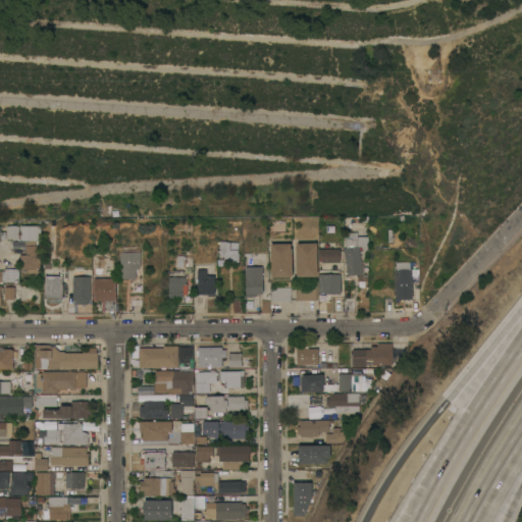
[(18,239),(6,239),(6,225),(19,225),(18,239)]
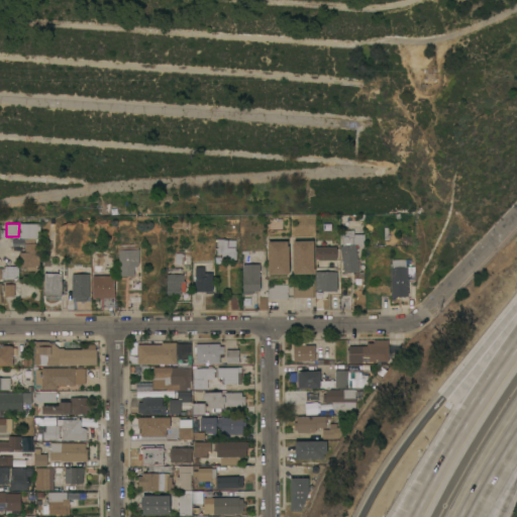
[(40,223),(40,238),(20,238),(20,223),(40,223)]
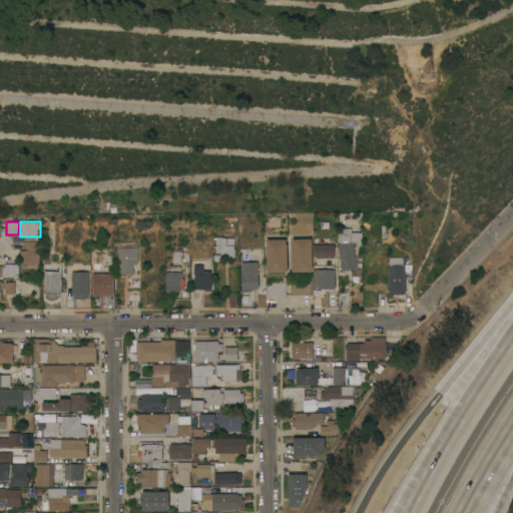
[(342,271),(338,243),(341,243),(340,229),(351,227),(352,232),(362,232),(362,241),(353,241),(357,269),(342,271)]
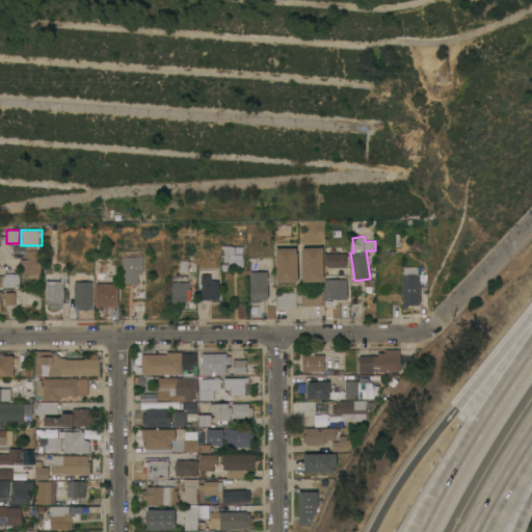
[(21,269),(20,269),(20,264),(21,264),(21,259),(26,259),(26,249),(37,249),(37,245),(43,245),(43,249),(38,249),(38,266),(41,266),(41,273),(38,273),(38,278),(28,278),(28,274),(21,274),(21,269)]
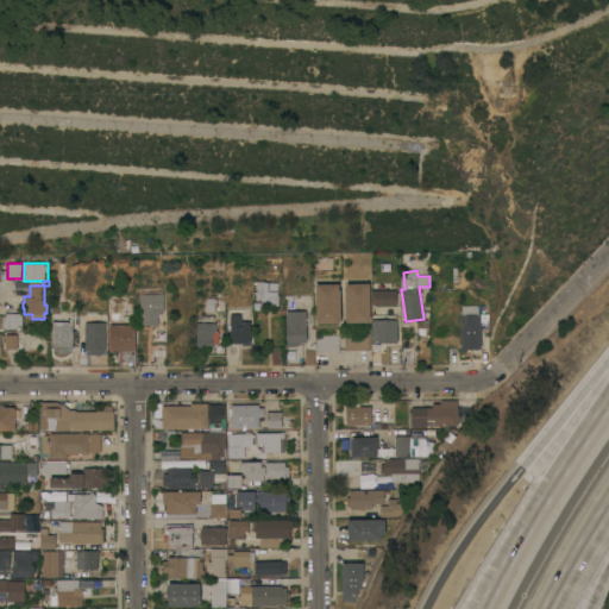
[(263,282),(278,282),(278,295),(280,295),(278,306),(269,306),(269,302),(262,302),(262,299),(256,299),(257,290),(256,290),(256,281),(263,281),(263,282)]
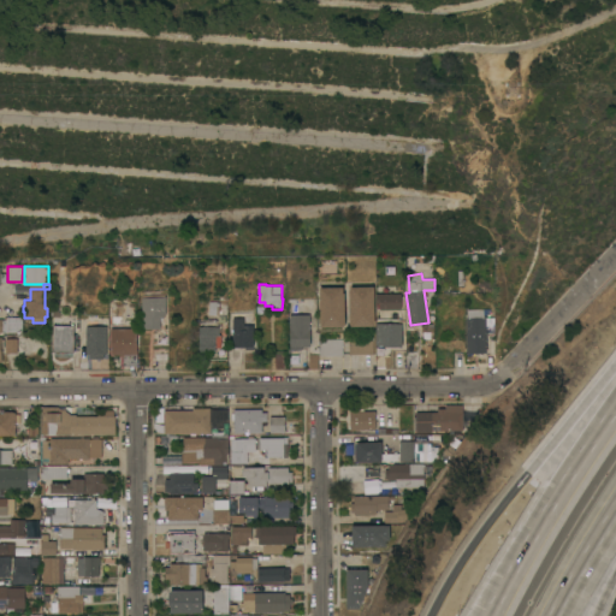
[(343,286),(343,292),(344,292),(345,325),(344,325),(344,326),(320,327),(320,288),(343,286)]
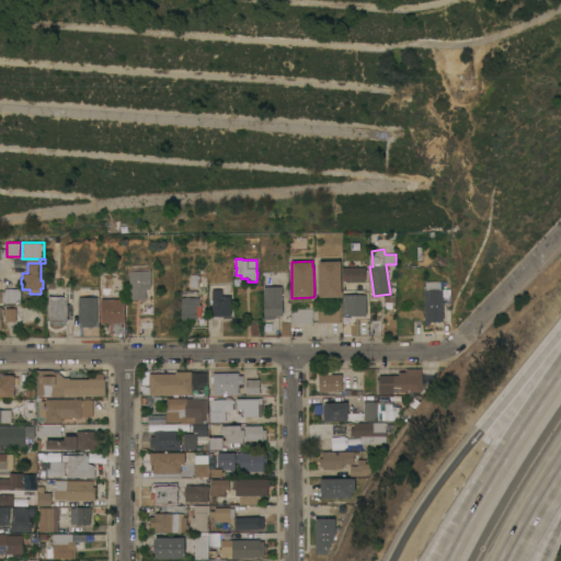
[(341,297),(320,297),(320,296),(318,296),(318,266),(319,266),(319,261),(341,261),(341,297)]
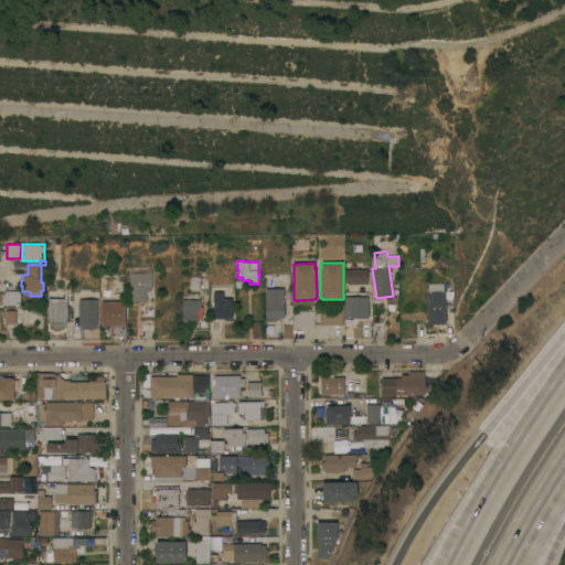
[(129,273),(130,273),(130,270),(151,269),(151,273),(152,273),(152,288),(150,288),(151,291),(147,291),(148,301),(131,301),(129,273)]
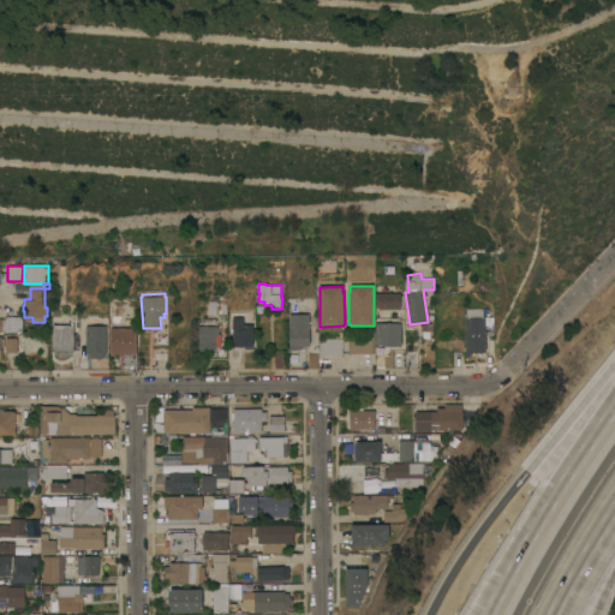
[(401,293),(405,293),(405,309),(401,309),(380,309),(376,309),(376,303),(375,303),(375,293),(401,293)]
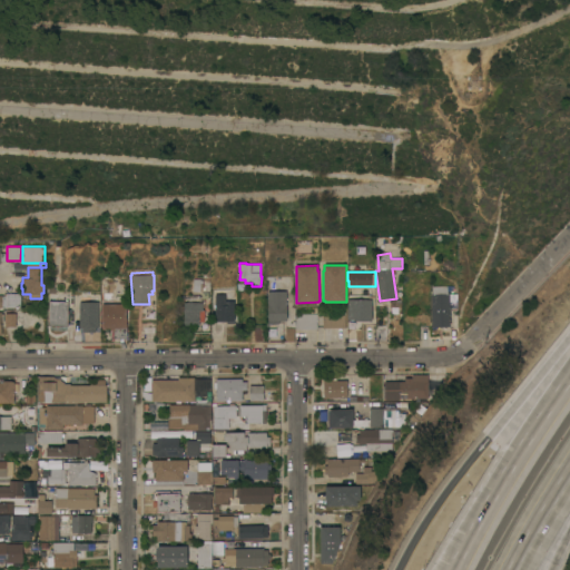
[(210,279),(209,292),(194,291),(194,278),(210,279)]
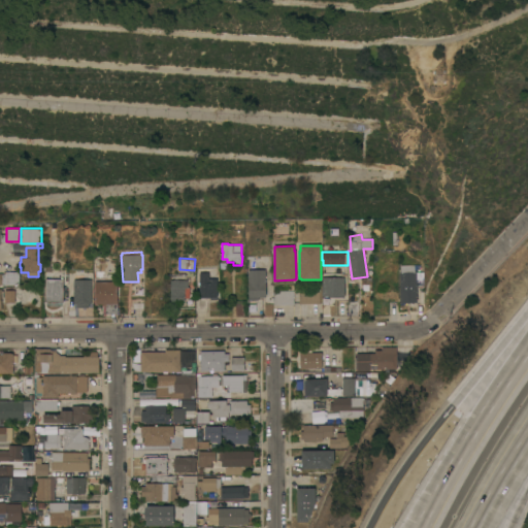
[(45,286),(43,286),(43,262),(50,262),(54,262),(54,265),(56,265),(56,271),(59,271),(59,272),(64,272),(64,279),(63,279),(63,301),(45,301),(45,286)]
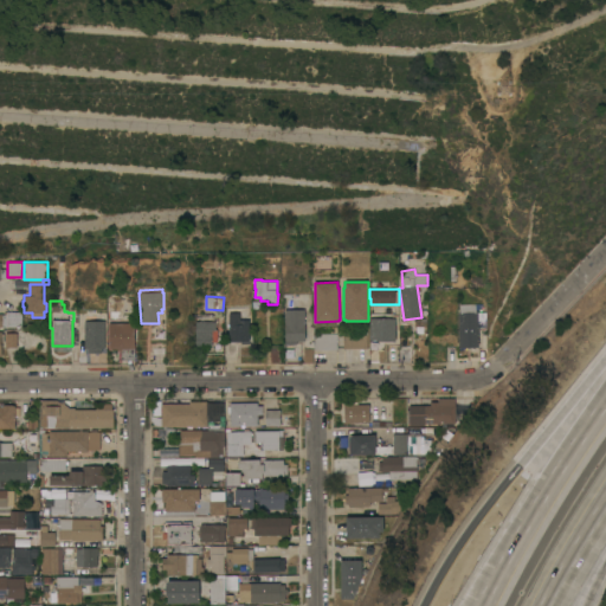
[(458,313),(461,313),(461,304),(482,303),(482,311),(478,311),(479,347),(459,347),(458,313)]
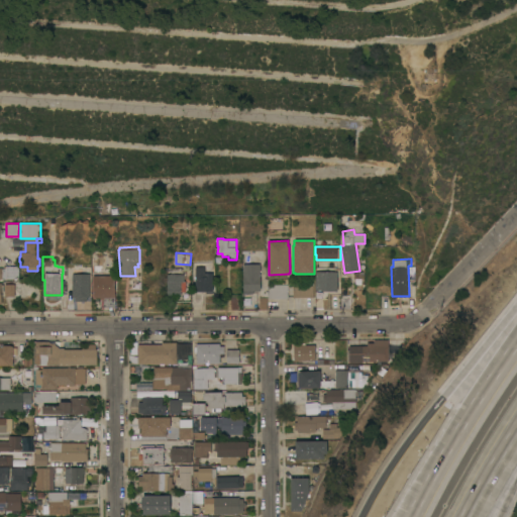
[(260,264),(261,291),(253,291),(253,294),(243,294),(243,265),(260,264)]
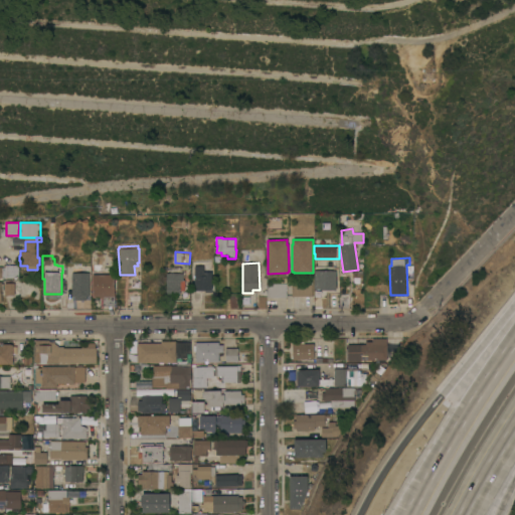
[(0,267),(4,267),(4,265),(19,265),(19,278),(0,278),(0,267)]
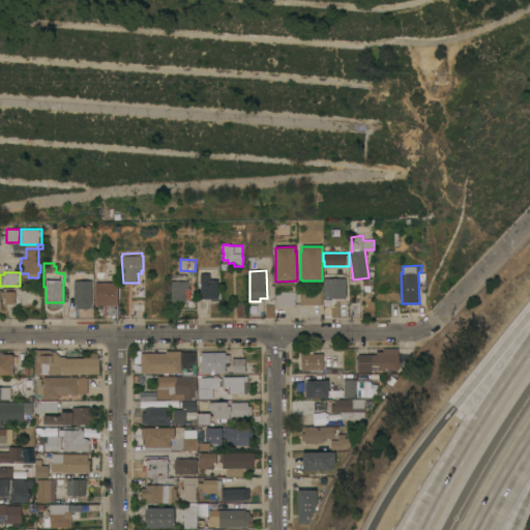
[(210,280),(218,280),(218,298),(201,298),(200,273),(210,273),(210,280)]
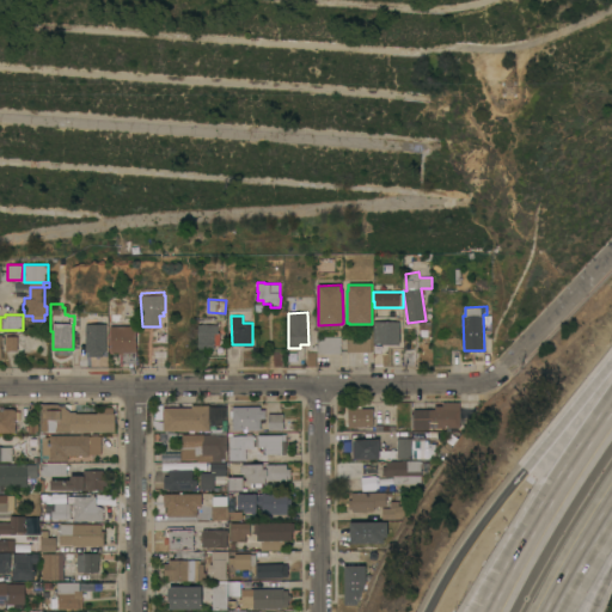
[(202,317),(214,317),(214,320),(216,320),(216,319),(220,319),(220,318),(227,318),(226,346),(214,346),(214,349),(197,348),(197,319),(202,320),(202,317)]
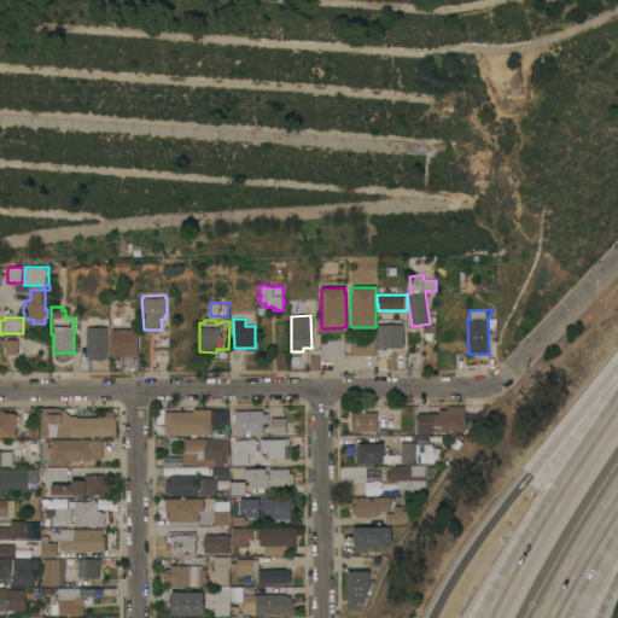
[(98,327),(108,327),(108,355),(104,355),(104,360),(91,360),(91,355),(86,355),(87,321),(99,321),(98,327)]
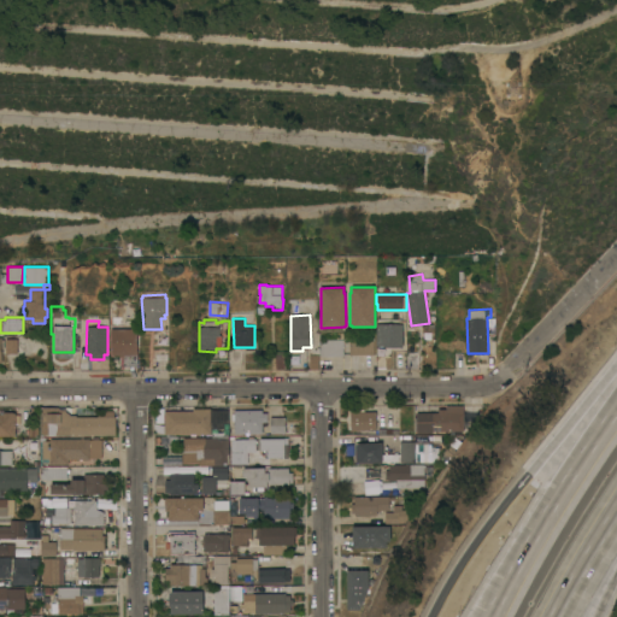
[(403,324),(403,347),(382,347),(382,346),(376,346),(377,324),(403,324)]
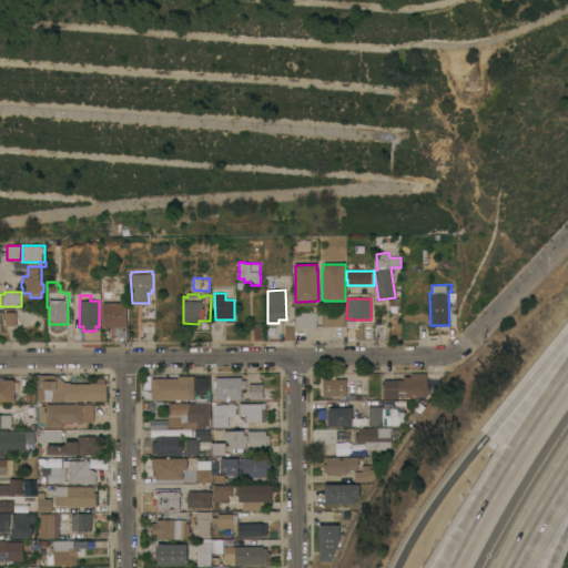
[(113,328),(110,328),(110,327),(102,327),(102,303),(127,302),(127,337),(113,337),(113,328)]
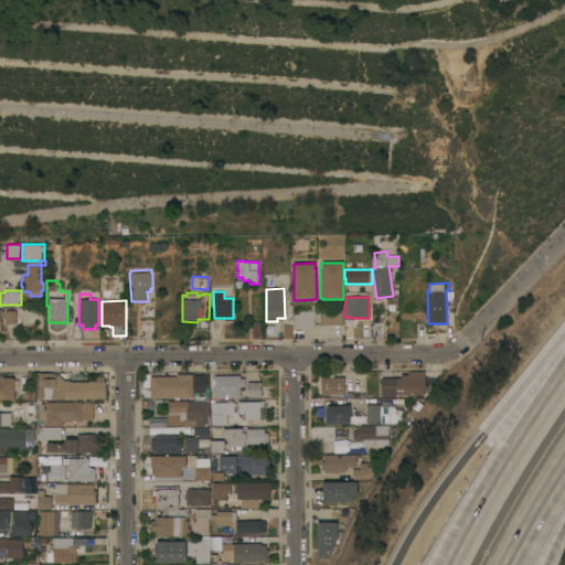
[(25,307),(36,307),(38,321),(27,321),(25,307)]
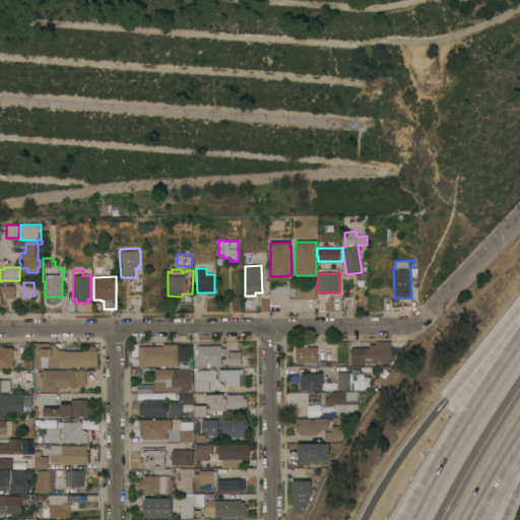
[(316,299),(295,299),(295,283),(316,284),(316,299)]
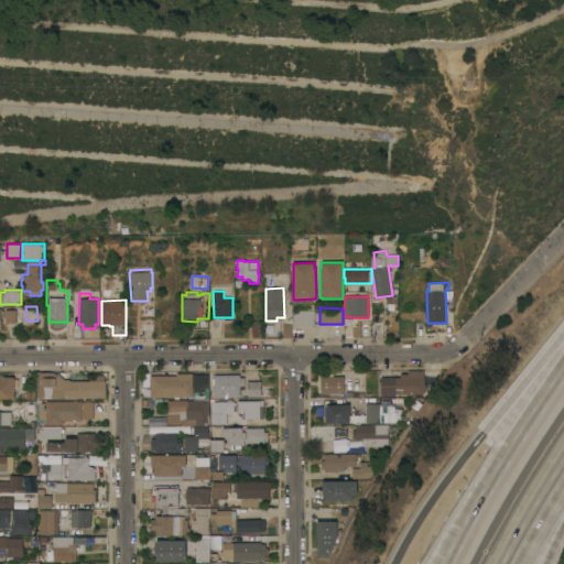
[(15,310),(15,311),(17,311),(17,323),(6,324),(6,321),(6,310),(15,310)]
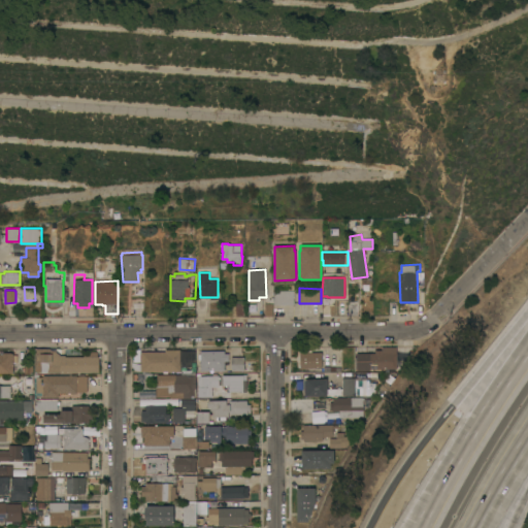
[(295,291),(295,304),(273,304),(273,291),(295,291)]
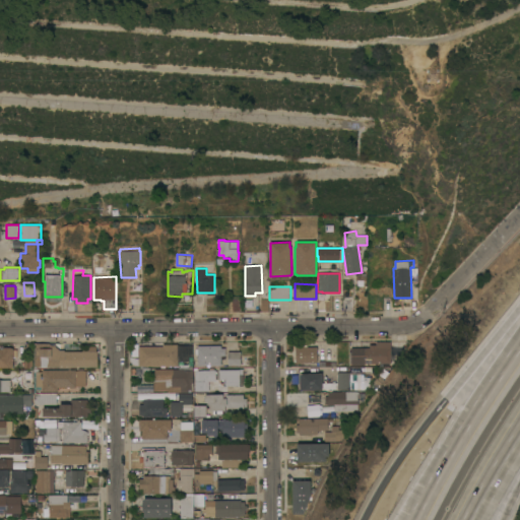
[(365,347),(370,347),(370,344),(376,344),(376,341),(391,341),(391,364),(362,364),(362,365),(350,365),(350,348),(365,348),(365,347)]
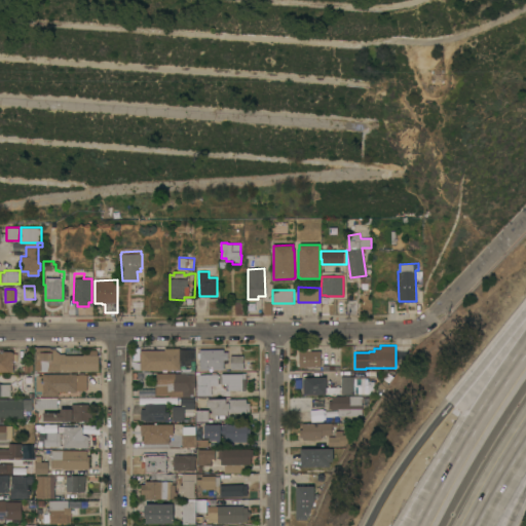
[(65,353),(65,355),(99,355),(99,371),(72,371),(72,372),(60,372),(60,371),(35,371),(35,347),(55,346),(55,350),(61,354),(65,353)]
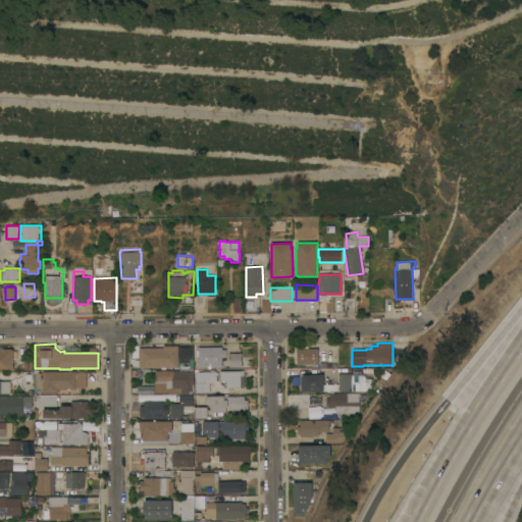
[(178,346),(178,347),(193,347),(193,358),(189,358),(189,363),(178,363),(178,369),(160,369),(160,367),(139,367),(139,348),(162,348),(162,346),(178,346)]
